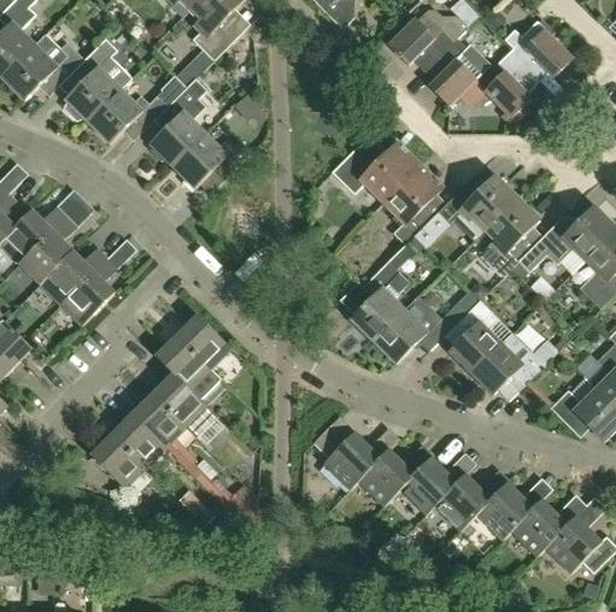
[(0,75),(1,76),(34,43),(19,29),(35,13),(28,6),(34,0),(13,0),(5,9),(15,19),(0,33),(0,75)]
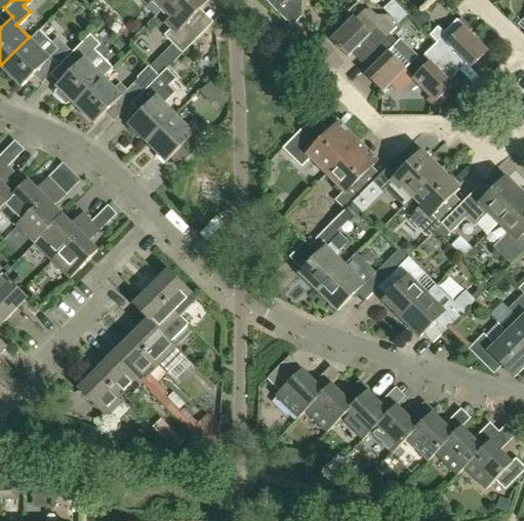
[(155,13),(162,5),(167,0),(146,0),(149,3),(146,5),(155,13)]
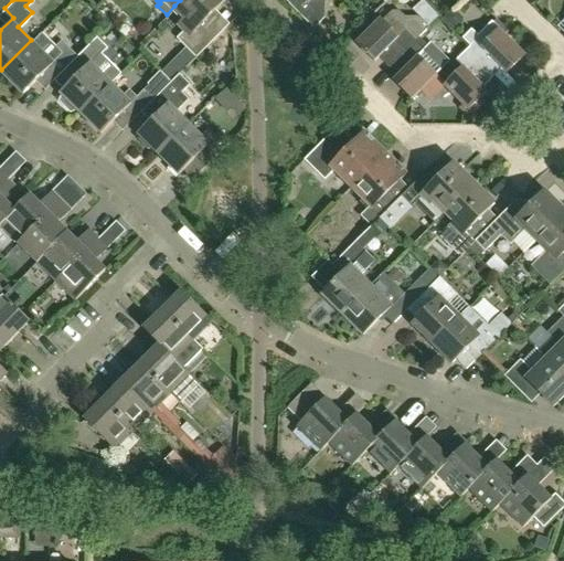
[(180,0),(174,6),(184,16),(178,21),(184,28),(177,35),(195,54),(221,29),(206,14),(221,0),(180,0)]
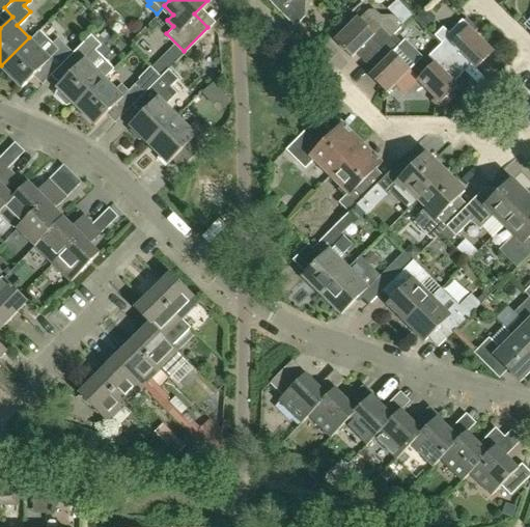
[(304,14),(304,0),(270,0),(295,24),(304,14)]
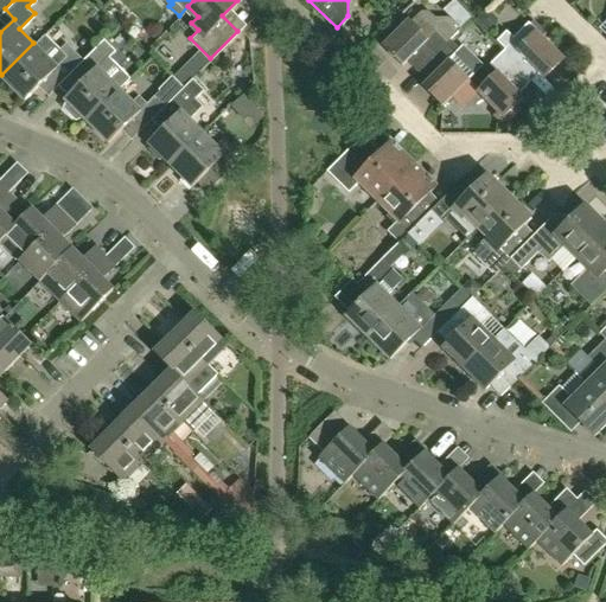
[(445,39),(446,40),(450,36),(460,26),(450,14),(435,14),(428,8),(420,7),(410,17),(408,15),(381,43),(401,63),(423,40),(434,50),(445,39)]
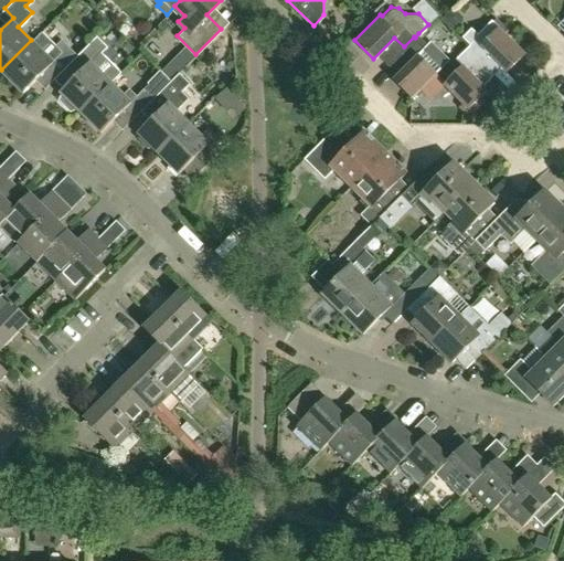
[(504,70),(524,51),(491,19),(477,32),(471,27),(463,35),(469,43),(465,48),(475,57),(483,49),(504,70)]
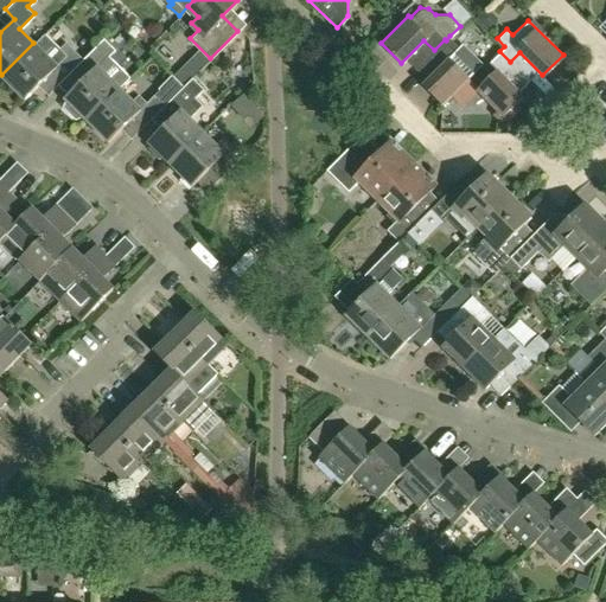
[(24,97),(50,70),(61,81),(75,66),(83,57),(65,40),(59,46),(44,32),(33,43),(1,75),(24,97)]
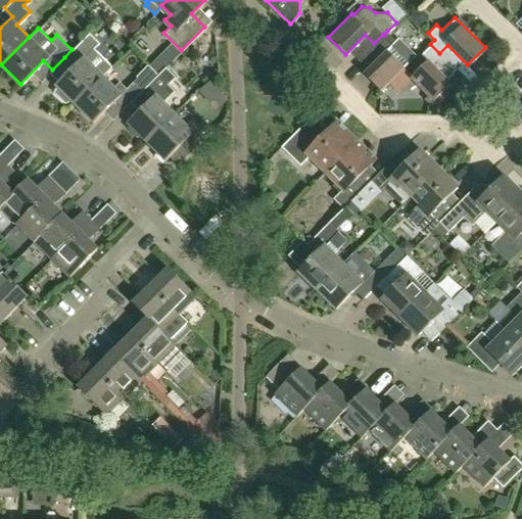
[(415,54),(397,37),(395,39),(387,31),(384,35),(383,34),(374,43),(362,56),(370,64),(363,72),(380,89),(415,54)]
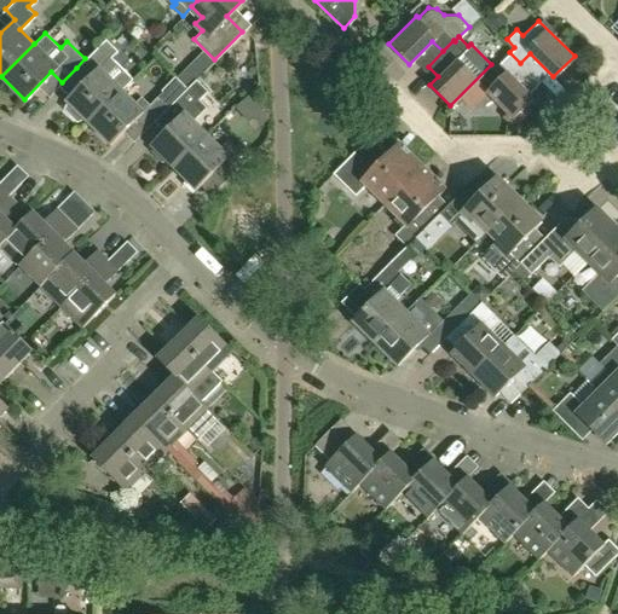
[(87,122),(121,88),(132,77),(110,56),(116,48),(105,38),(85,58),(76,68),(86,77),(64,99),(67,100),(64,106),(78,120),(84,117),(87,122)]
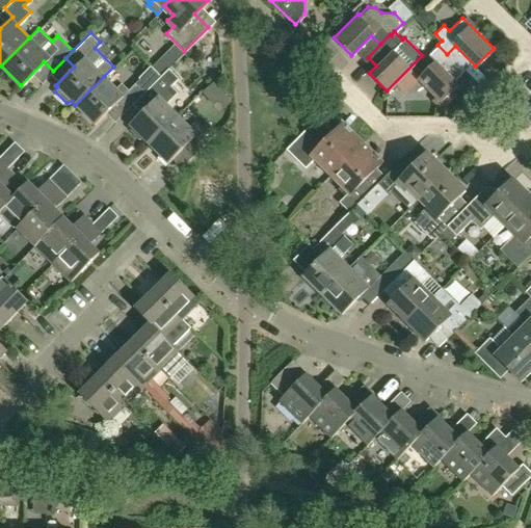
[(458,83),(437,63),(447,54),(437,45),(428,54),(434,60),(417,78),(431,93),(429,96),(437,104),(443,104),(455,91),(453,88),(458,83)]
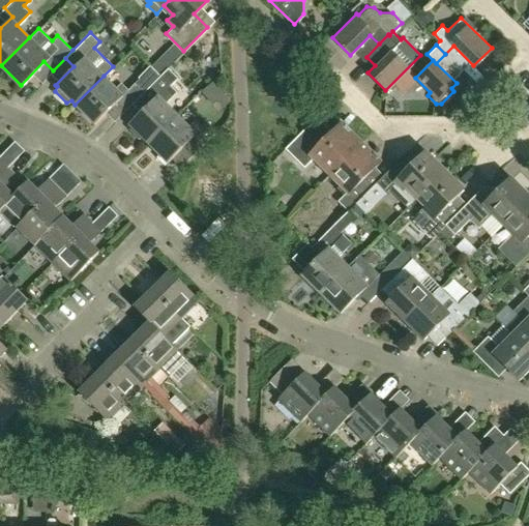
[(164,69),(147,86),(140,94),(148,104),(130,121),(128,128),(138,137),(144,136),(149,141),(177,113),(166,101),(173,94),(166,87),(174,80),(164,69)]
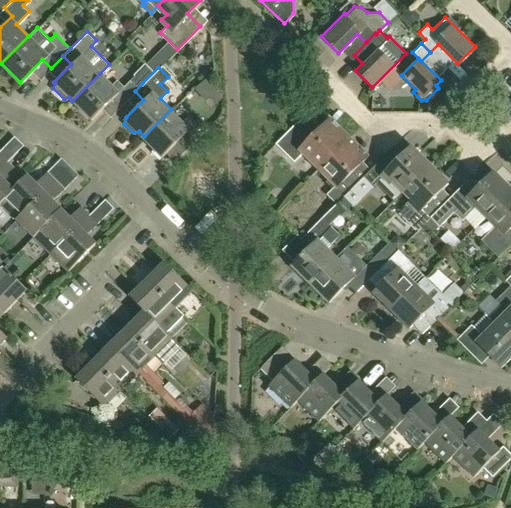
[(90,119),(113,96),(122,104),(135,91),(142,83),(133,74),(122,85),(116,79),(111,84),(100,73),(72,101),(90,119)]
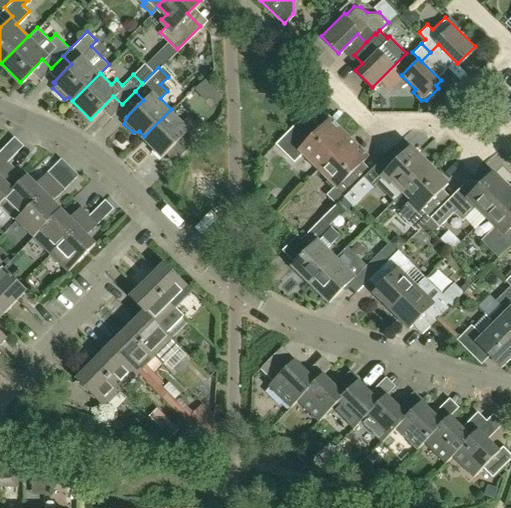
[(222,97),(206,78),(204,80),(195,88),(205,100),(210,96),(215,103),(221,98),(222,97)]
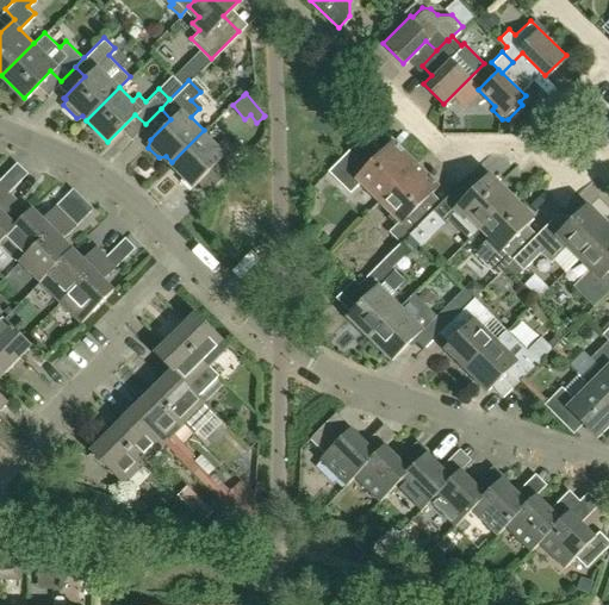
[(225,173),(249,149),(238,137),(234,142),(227,135),(218,144),(204,130),(172,162),(184,174),(180,179),(190,188),(215,163),(225,173)]
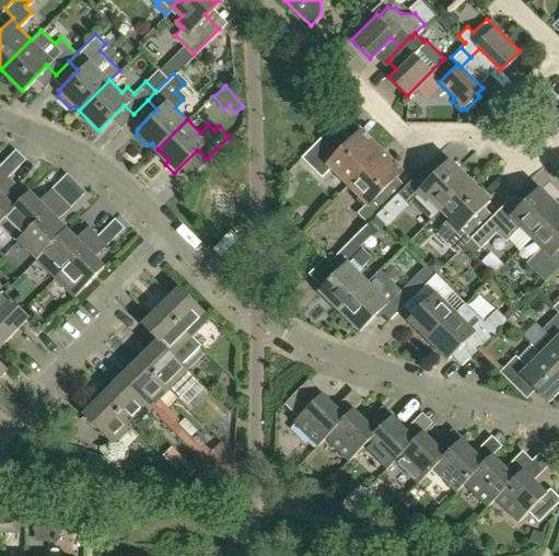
[(347,183),(381,149),(361,129),(345,146),(327,129),(301,155),(321,175),(329,166),(347,183)]
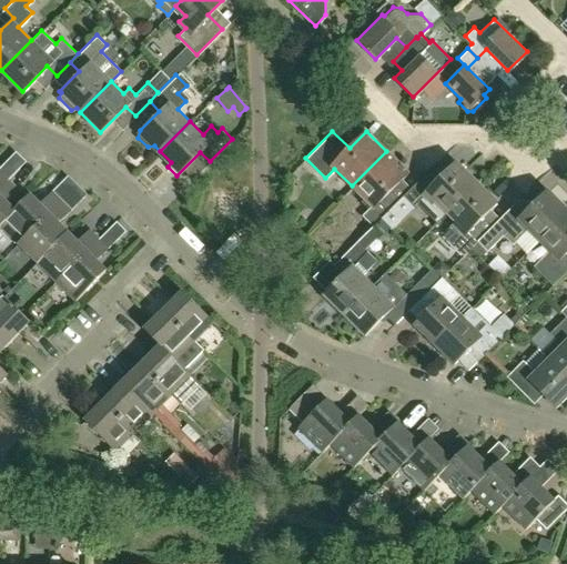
[(400,198),(390,188),(407,171),(386,151),(352,185),(371,204),(362,213),(373,224),(400,198)]
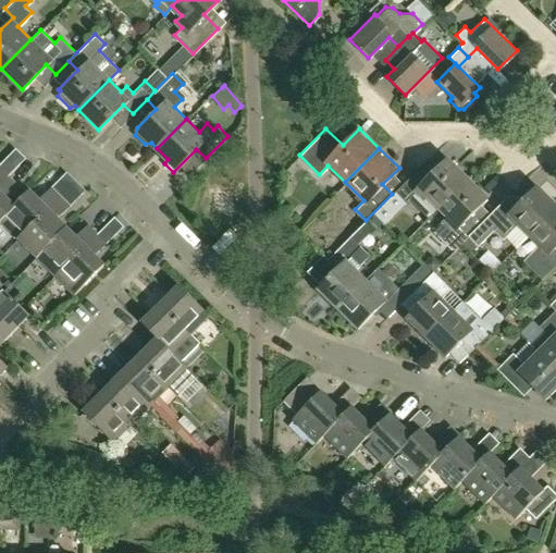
[(427,195),(437,207),(467,177),(447,158),(412,192),(404,182),(395,191),(414,209),(427,195)]
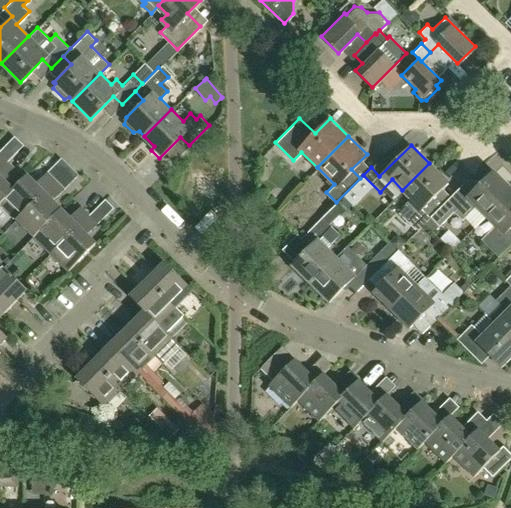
[(13,187),(12,187),(4,179),(15,168),(7,159),(0,165),(0,201),(0,200),(13,187)]
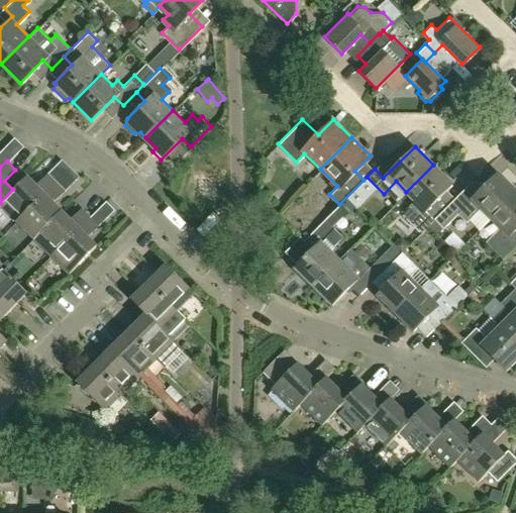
[(433,202),(451,183),(433,165),(406,192),(415,201),(403,213),(421,231),(434,217),(441,210),(433,202)]
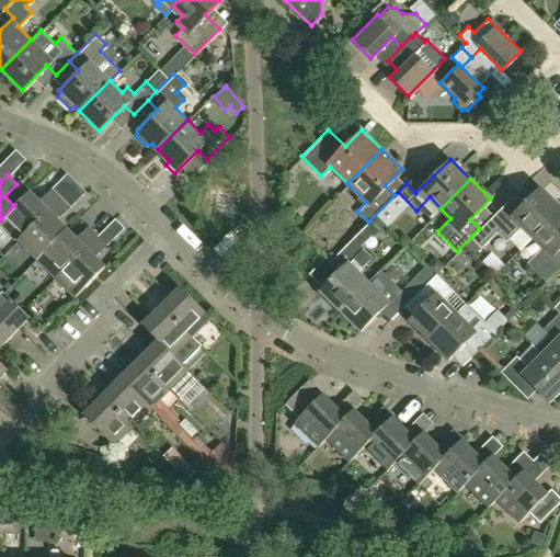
[(518,247),(532,235),(559,206),(539,186),(502,224),(493,215),(479,228),(471,236),(481,246),(496,230),(505,240),(509,237),(518,247)]
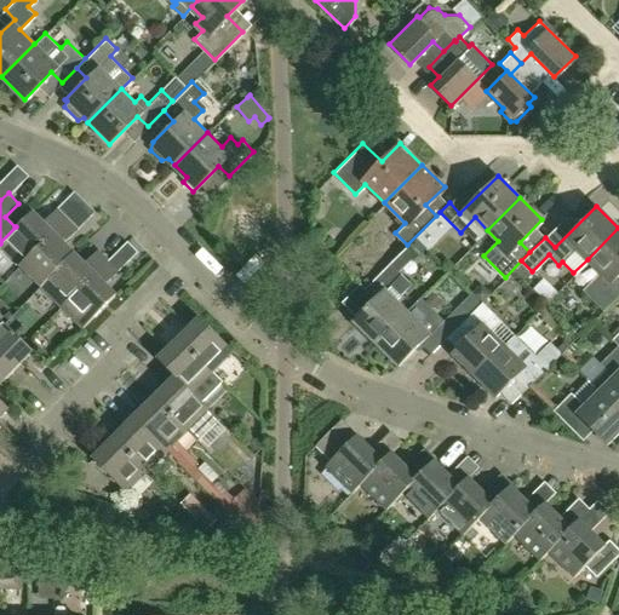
[(19,264),(67,217),(56,207),(43,220),(32,210),(15,226),(16,226),(0,242),(0,243),(19,264)]
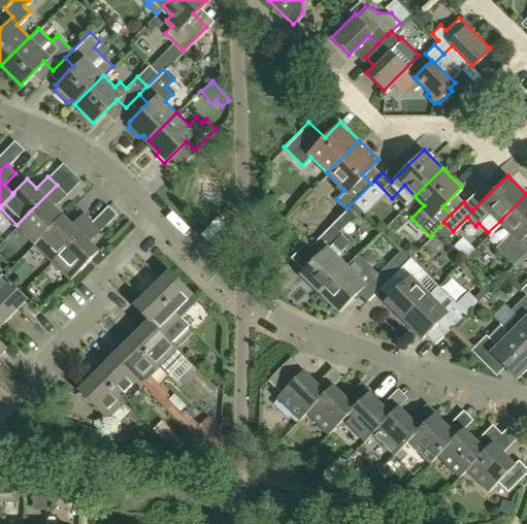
[(34,242),(63,214),(54,205),(65,194),(57,185),(17,225),(34,242)]
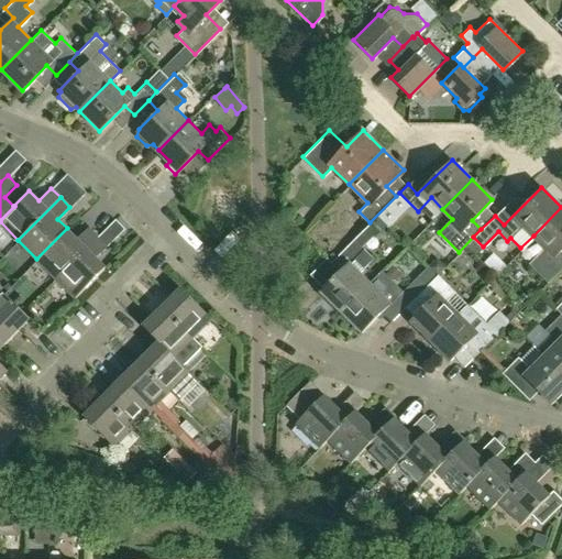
[(548,281),(561,266),(561,250),(560,249),(561,247),(561,207),(533,236),(544,245),(528,262),(548,281)]
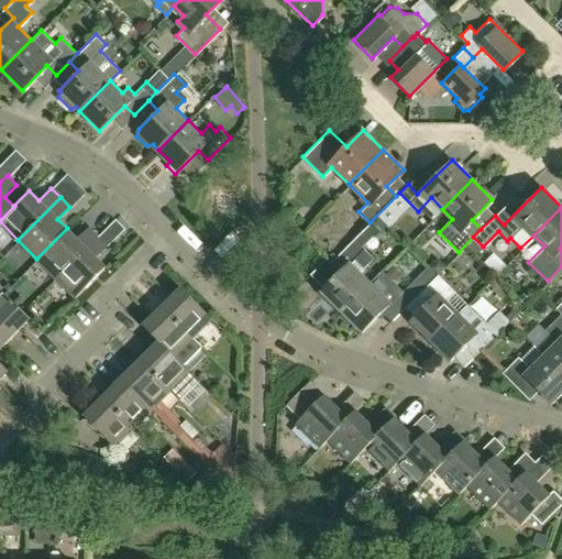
[(55,277),(98,234),(88,226),(76,238),(67,228),(36,259),(55,277)]
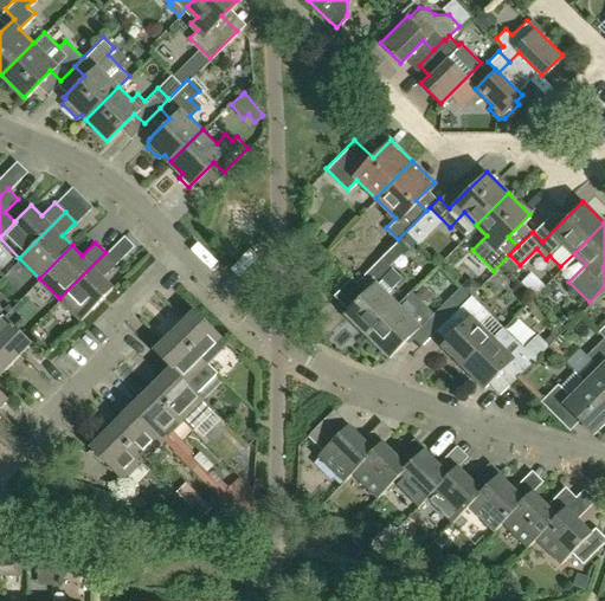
[(79,318),(113,285),(102,276),(115,263),(105,252),(59,298),(79,318)]
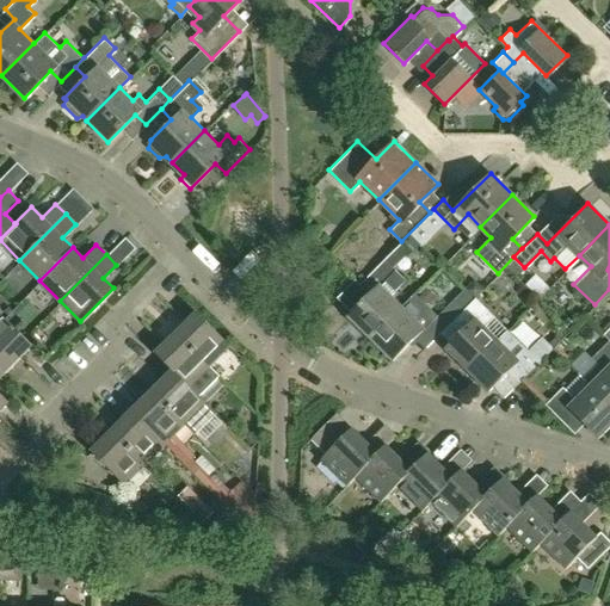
[(369,336),(400,305),(389,295),(405,278),(384,258),(359,283),(369,294),(347,315),(369,336)]
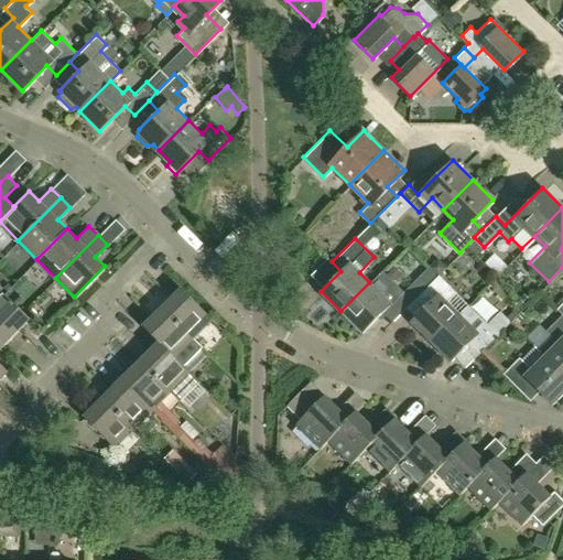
[(401,279),(420,259),(409,248),(390,269),(401,279)]
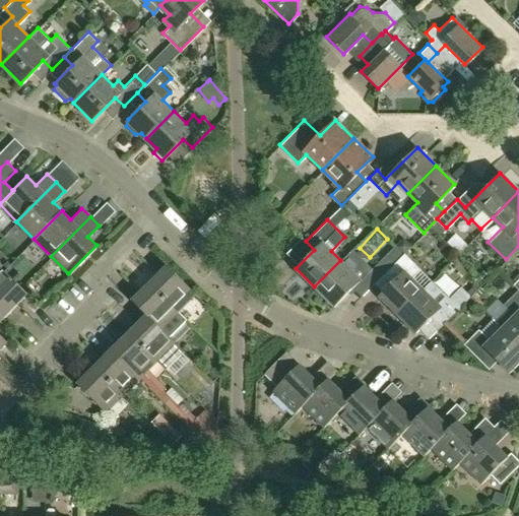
[(399,240),(394,245),(402,253),(403,252),(410,245),(406,241),(399,240)]
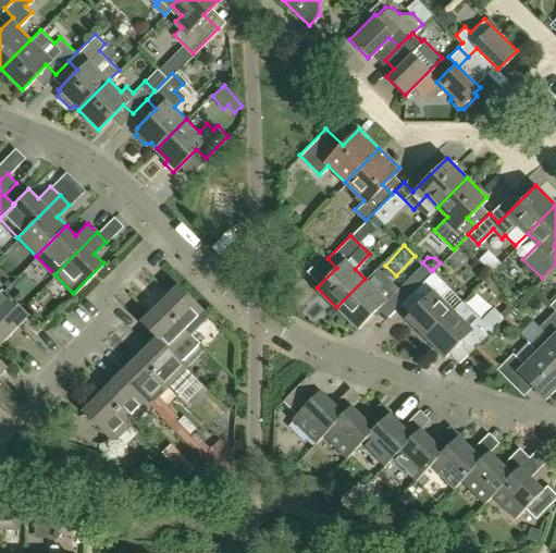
[(405,318),(424,338),(453,308),(453,309),(461,299),(449,287),(432,270),(431,271),(423,280),(409,294),(419,304),(405,318)]
